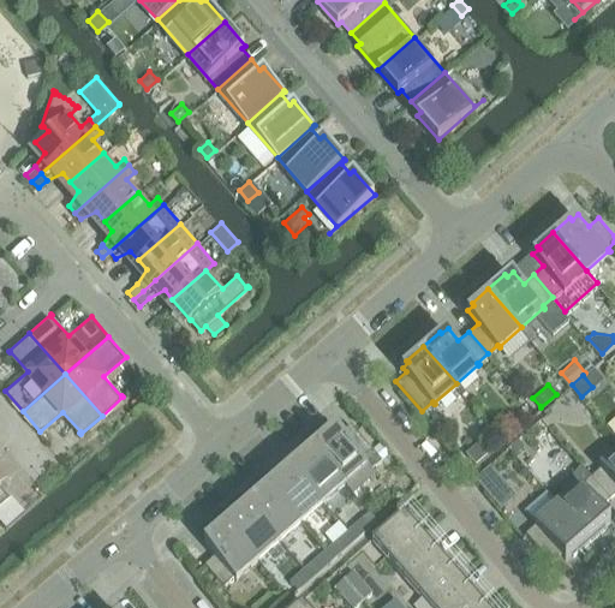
[(312,442),(345,481),(353,489),(376,470),(371,465),(382,456),(376,451),(371,445),(351,421),(340,429),(336,424),(330,430),(328,428),(312,442)]
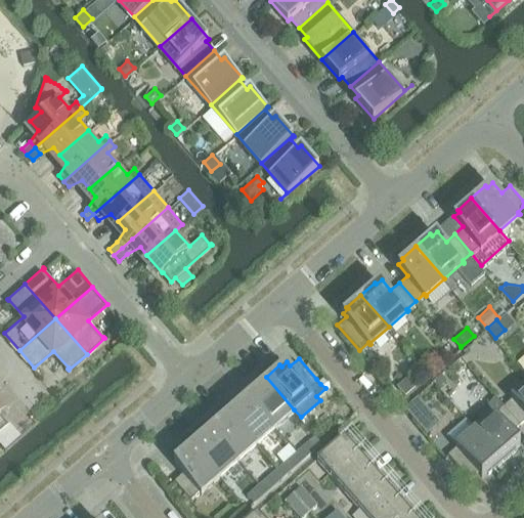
[(324,372),(316,379),(320,384),(325,388),(333,382),(324,372)]
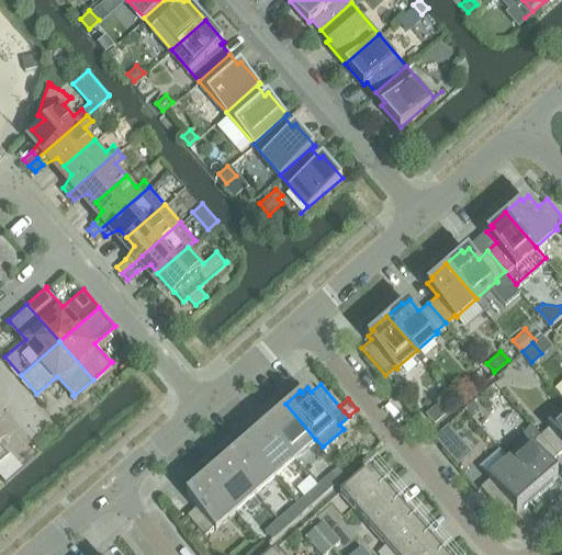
[(468,403),(464,405),(471,412),(480,406),(473,398),(468,403)]
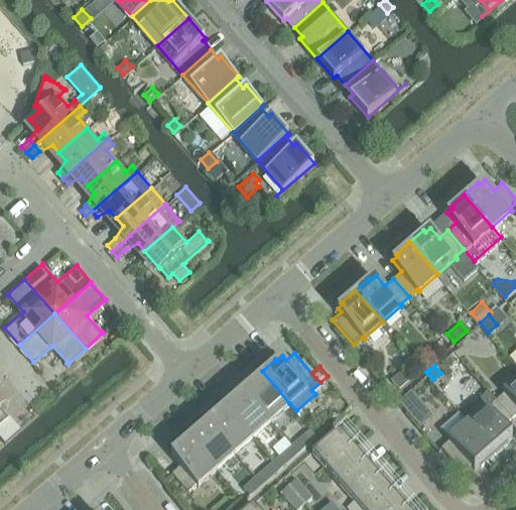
[(400,370),(389,380),(398,389),(399,388),(409,379),(400,370)]
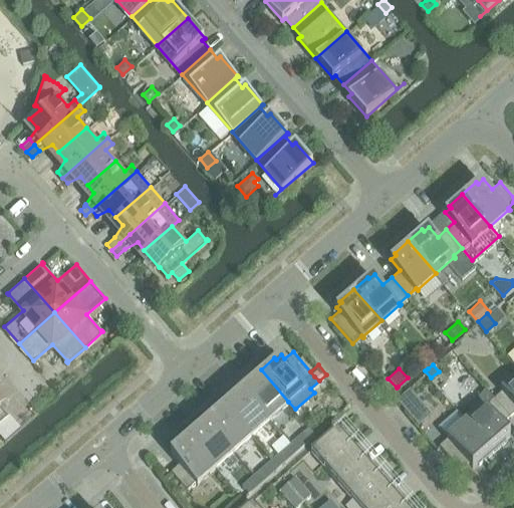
[(249,384),(244,388),(270,417),(288,402),(261,369),(247,382),(249,384)]
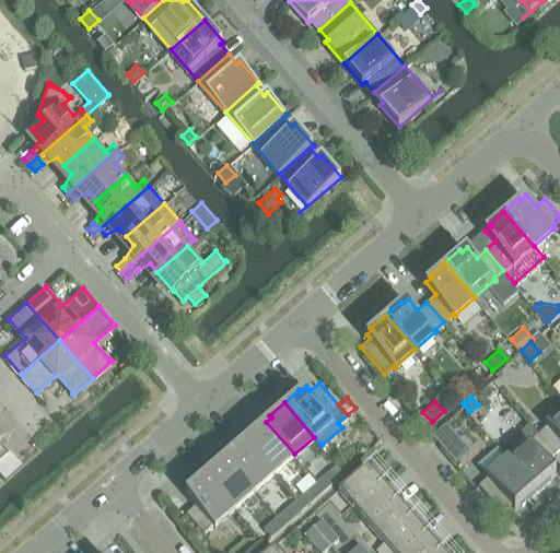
[(547,423),(538,431),(556,450),(559,446),(559,409),(547,421),(546,420),(546,421),(547,423)]
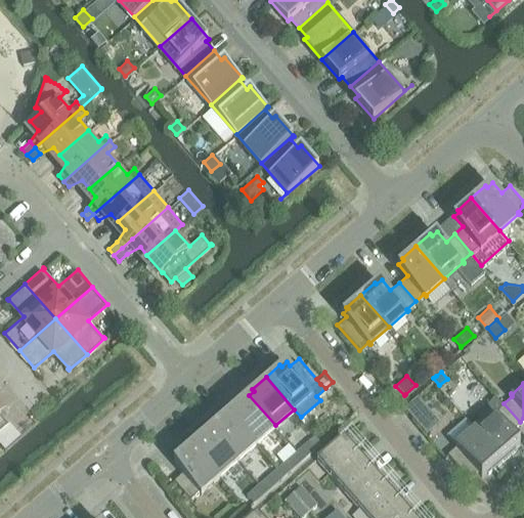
[(467,417),(475,426),(503,459),(517,446),(515,444),(521,439),(512,429),(520,422),(504,403),(494,392),(467,417)]
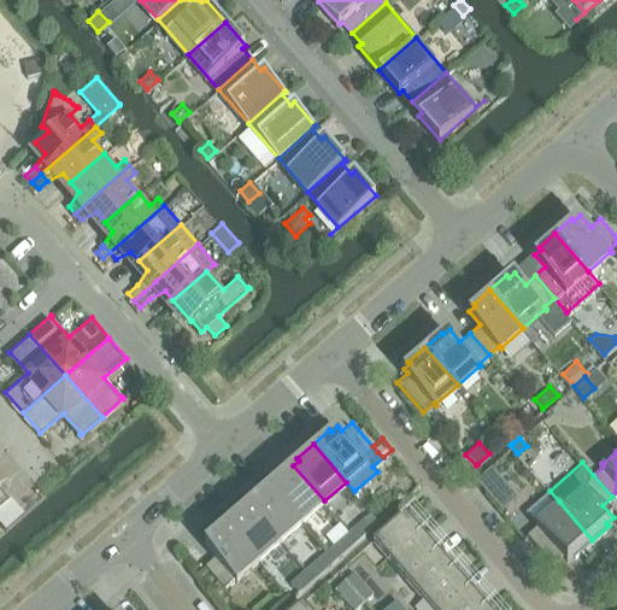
[(286,468),(270,482),(303,520),(324,500),(293,465),(288,469),(286,468)]
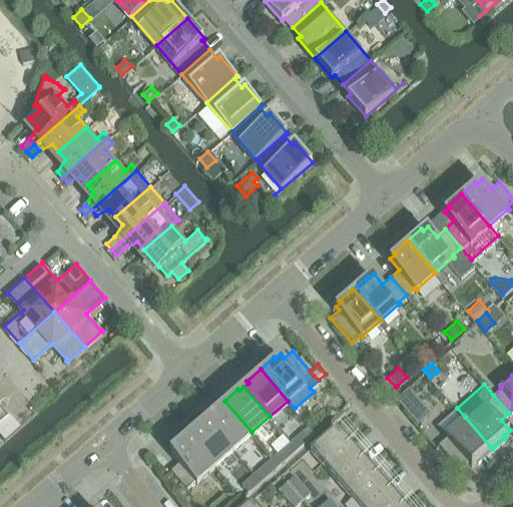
[(402,390),(394,397),(403,407),(412,398),(404,388),(402,390)]
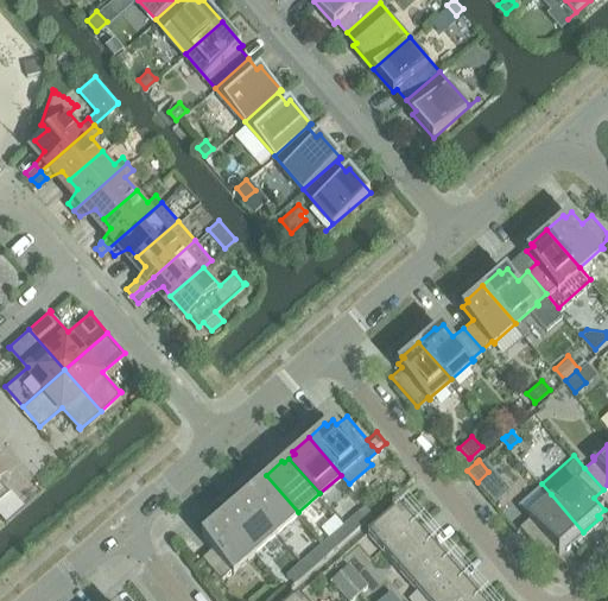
[(0,475),(0,498),(11,489),(1,479),(0,475)]
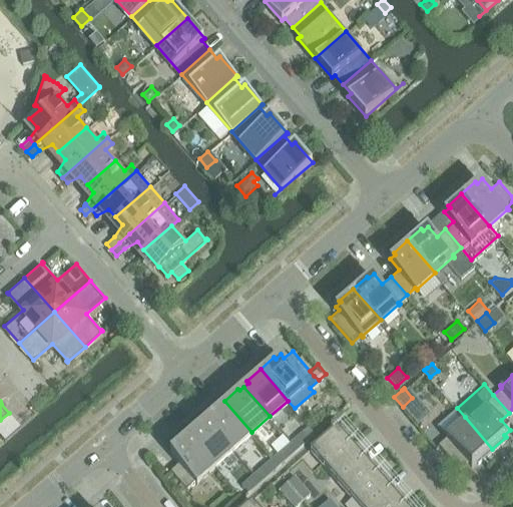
[(211,414),(207,418),(233,448),(251,432),(224,401),(210,413),(211,414)]
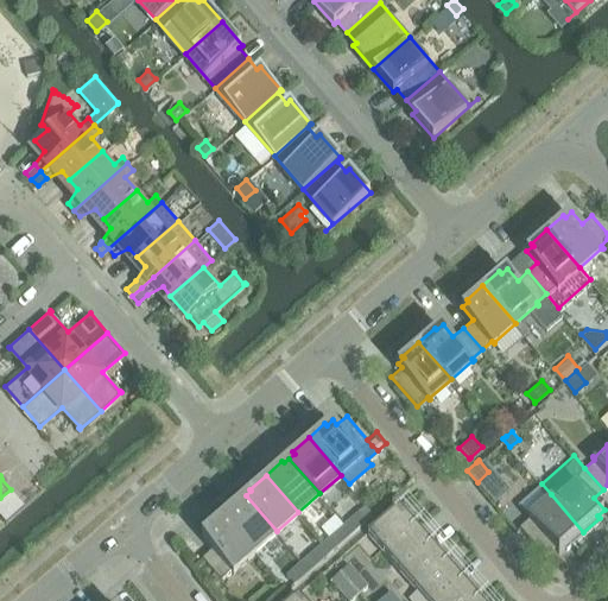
[(530,516),(520,524),(544,552),(555,544),(559,549),(565,544),(568,546),(583,532),(551,494),(530,513),(529,512),(527,513),(530,516)]
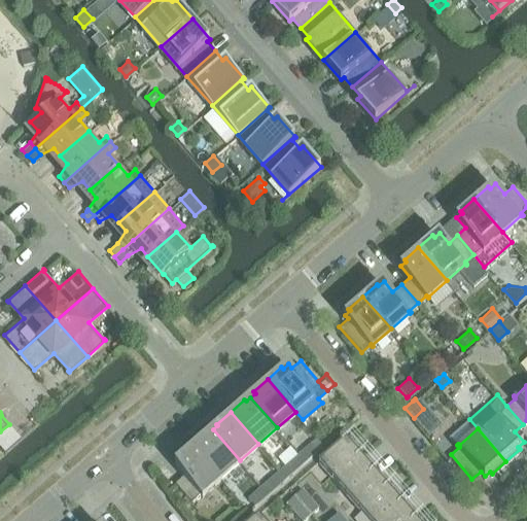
[(207,431),(192,444),(221,477),(240,460),(213,429),(209,433),(207,431)]
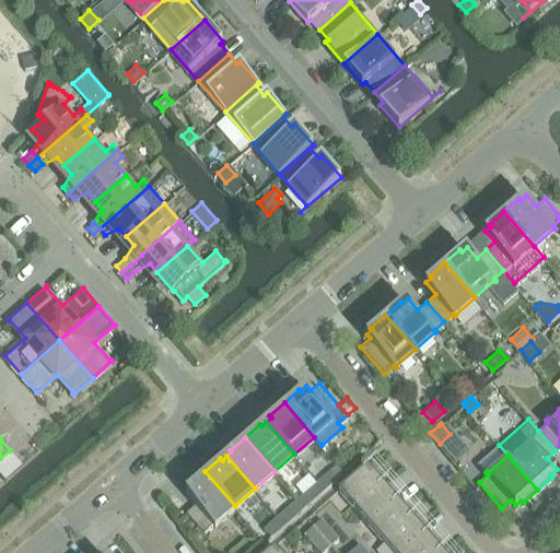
[(337,462),(317,480),(324,489),(343,471),(337,462)]
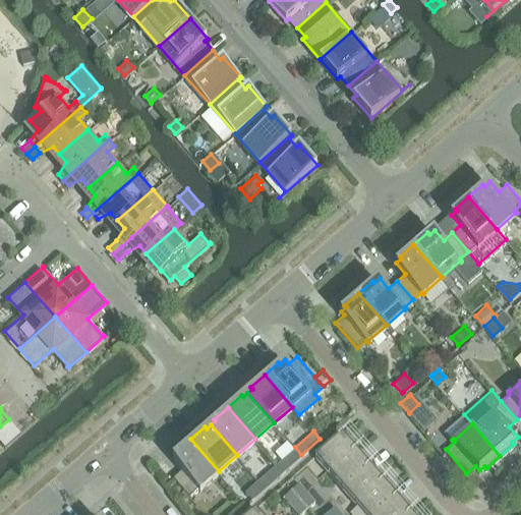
[(415,514),(342,431),(315,454),(367,514),(415,514)]
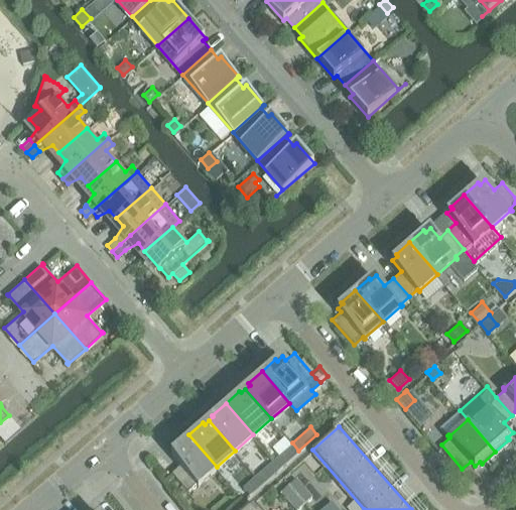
[(217,467),(188,434),(175,447),(176,449),(171,453),(180,463),(172,471),(188,489),(197,482),(199,484),(199,483),(217,467)]
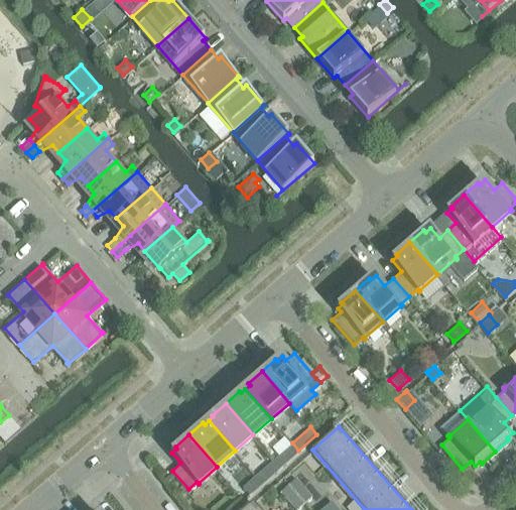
[(292,442),(274,459),(280,466),(298,451),(292,442)]
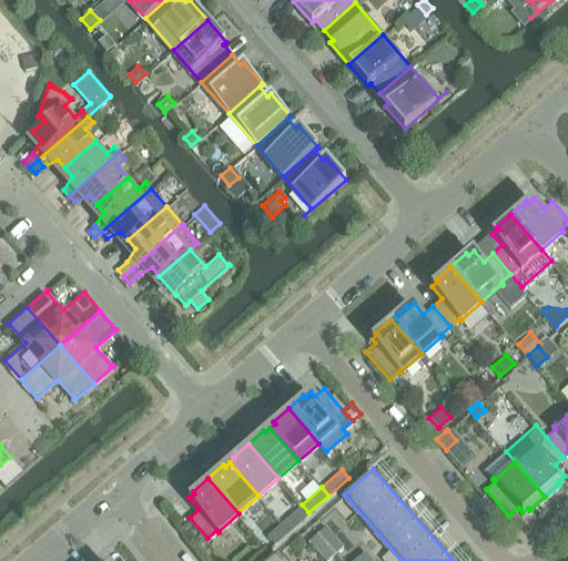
[(302,505),(282,521),(288,530),(308,512),(302,505)]
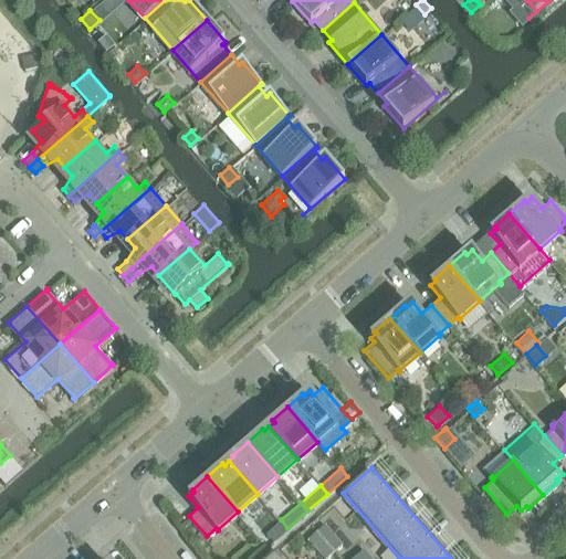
[(287,528),(281,519),(268,531),(274,540),(287,528)]
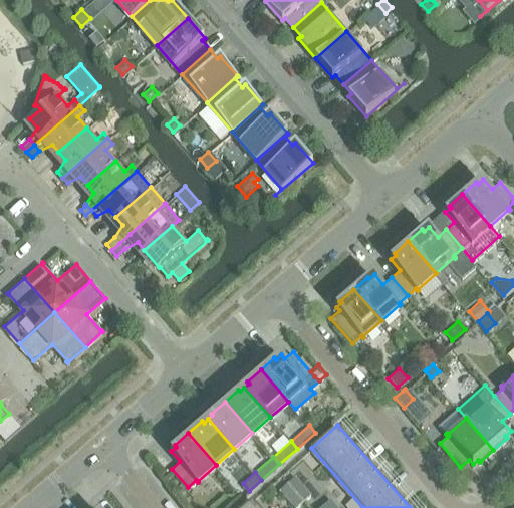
[(295,474),(288,481),(296,490),(303,483),(295,474)]
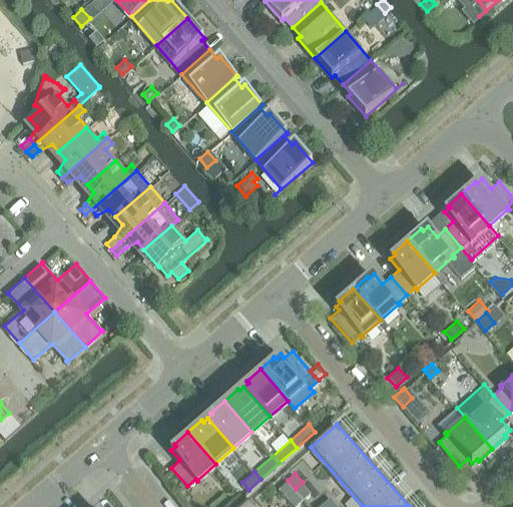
[(280,486),(288,495),(296,489),(288,480),(280,486)]
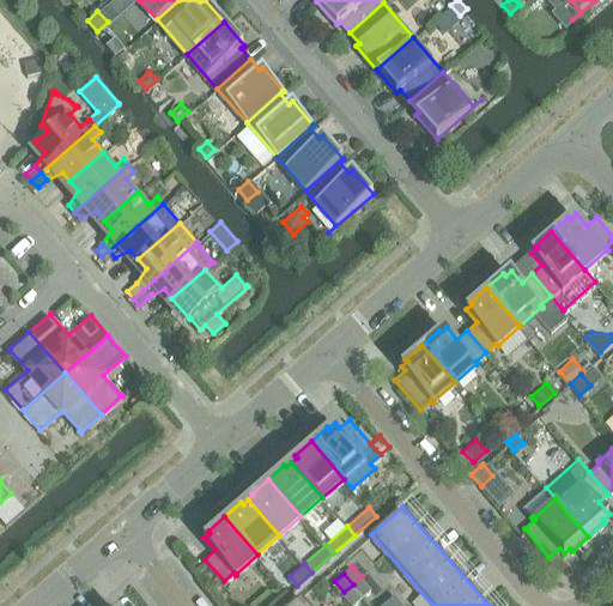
[(362,576),(353,585),(362,595),(371,587),(362,576)]
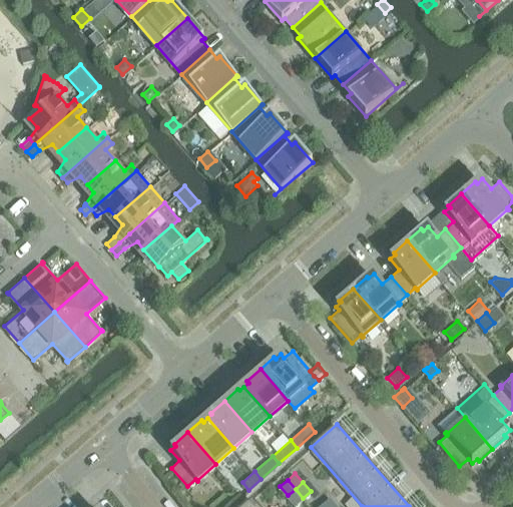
[(296,489),(288,495),(296,504),(303,498),(296,489)]
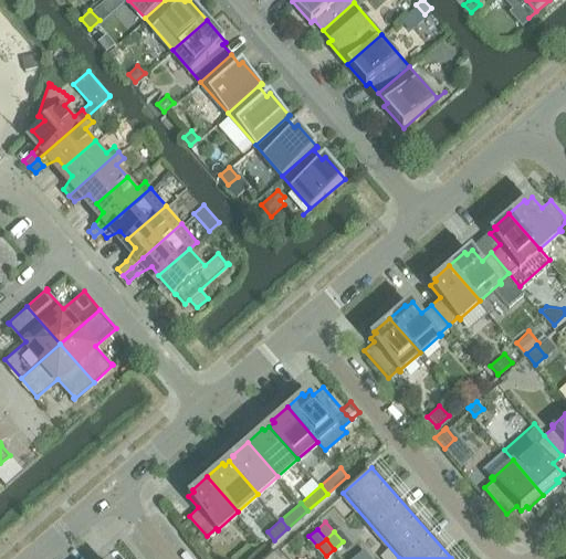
[(265,558),(286,558),(278,549),(265,558)]
